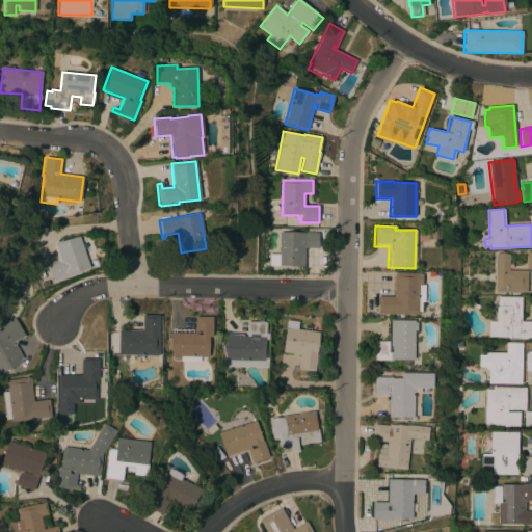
[(304,233),(304,232),(318,233),(318,238),(319,238),(319,246),(318,246),(318,248),(304,248),(303,267),(296,267),(296,266),(268,266),(269,254),(278,255),(278,233),(304,233)]
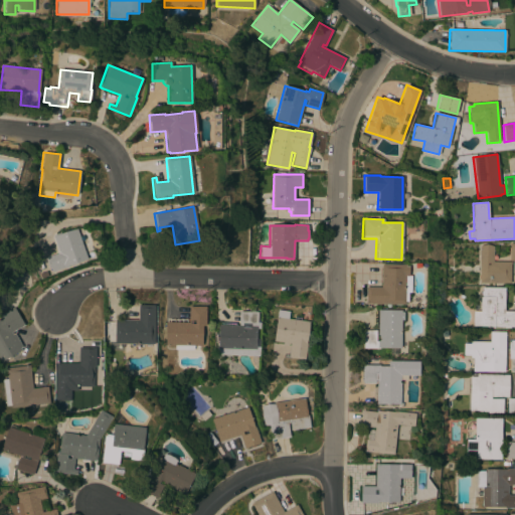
[(216,235),(207,236),(205,227),(215,225),(216,235)]
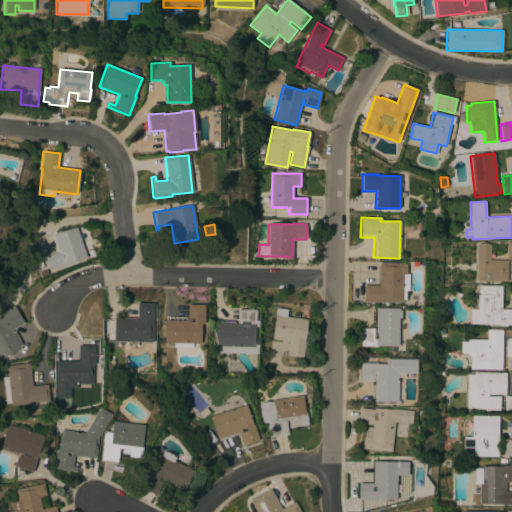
[(86,258),(67,264),(68,265),(51,270),(50,267),(49,268),(49,265),(47,266),(45,258),(46,257),(46,256),(56,252),(56,251),(57,250),(52,234),(60,231),(60,232),(76,227),(86,258)]
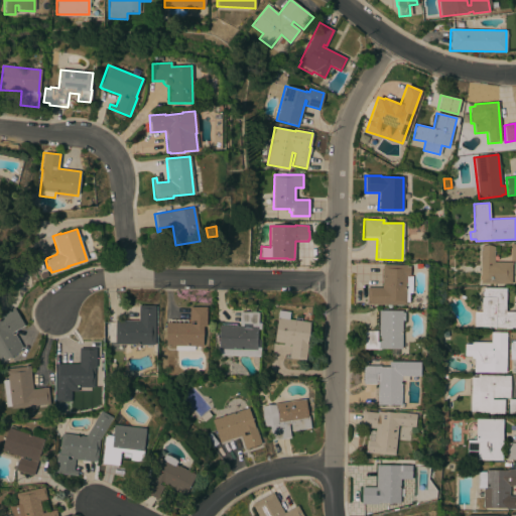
[(479,286),(445,286),(445,245),(479,244),(479,286)]
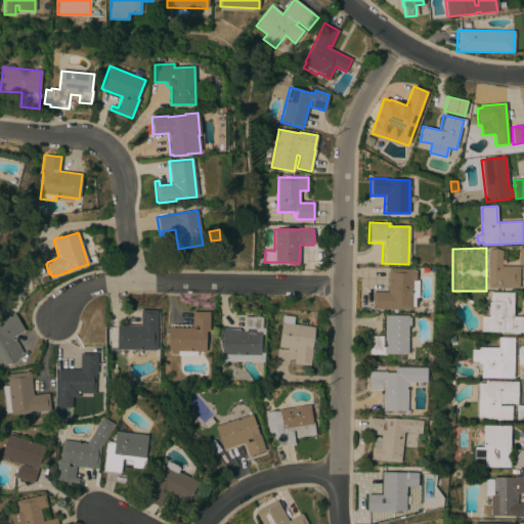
[(519,266),(519,289),(487,288),(488,251),(494,250),(501,251),(501,266),(519,266)]
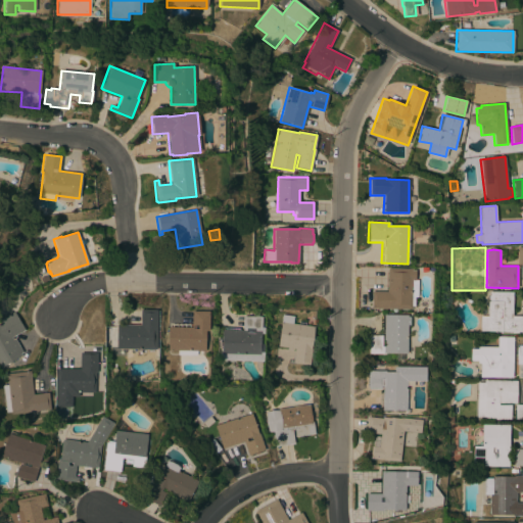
[(371,308),(371,292),(387,292),(387,269),(411,269),(411,271),(415,271),(414,280),(417,280),(417,297),(414,297),(414,306),(411,306),(411,310),(371,308)]
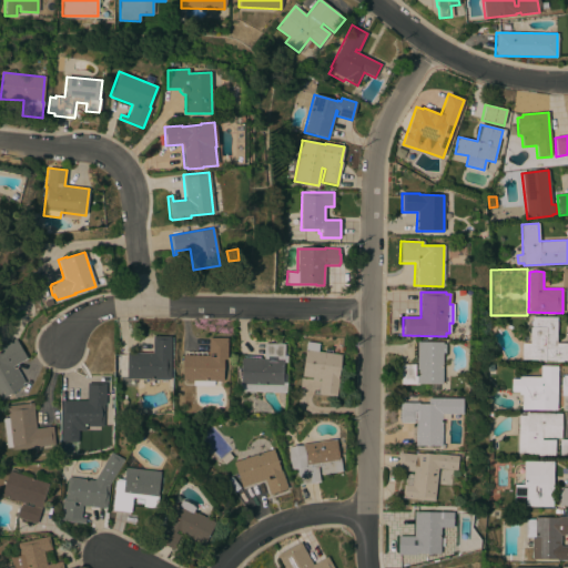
[(556,343),(567,343),(567,361),(561,361),(561,362),(555,362),(555,361),(520,359),(521,343),(529,343),(529,327),(531,327),(531,326),(530,326),(530,322),(531,322),(531,317),(556,318),(556,343)]
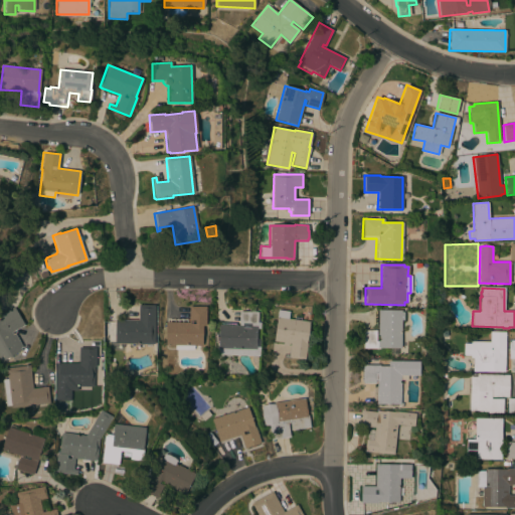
[(154,344),(114,344),(114,320),(138,320),(138,305),(154,305),(154,344)]
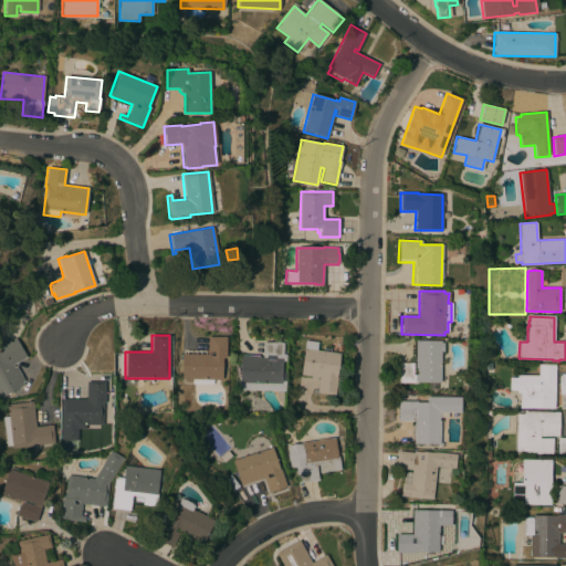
[(207,355),(207,336),(226,337),(226,358),(221,358),(221,380),(212,380),(212,385),(191,384),(191,379),(181,379),(181,354),(186,354),(207,355)]
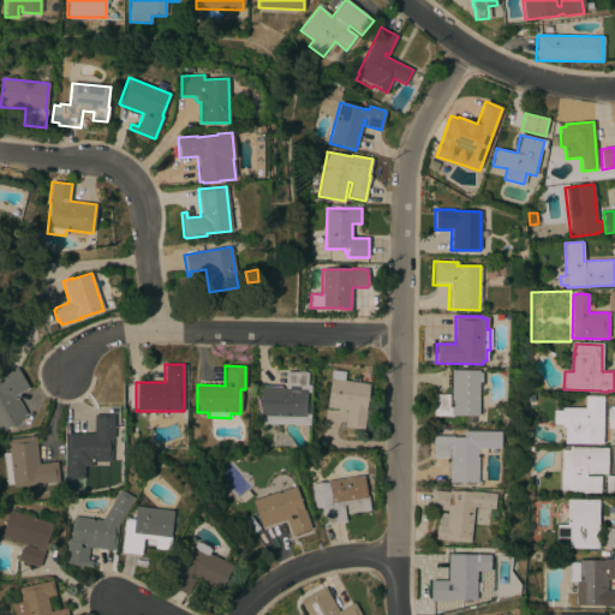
[(0,433),(0,376),(16,366),(28,388),(12,398),(15,400),(16,399),(25,415),(23,416),(24,418),(0,433)]
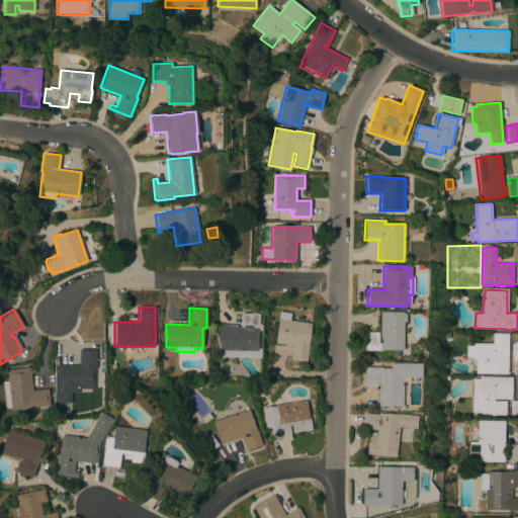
[(311,324),(308,343),(309,343),(306,362),(289,359),(291,345),(274,343),(279,312),(290,314),(289,321),(311,324)]
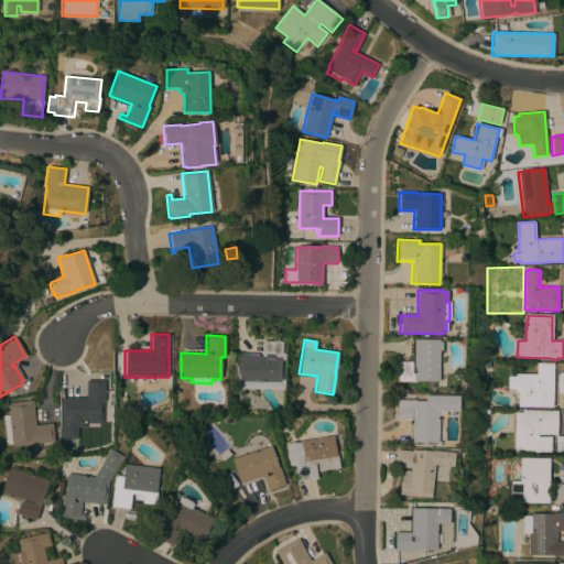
[(398,361),(411,361),(411,373),(414,373),(414,367),(413,367),(413,339),(438,340),(438,342),(441,342),(441,350),(438,350),(438,381),(434,381),(434,389),(425,389),(425,381),(415,381),(415,382),(398,381),(398,361)]
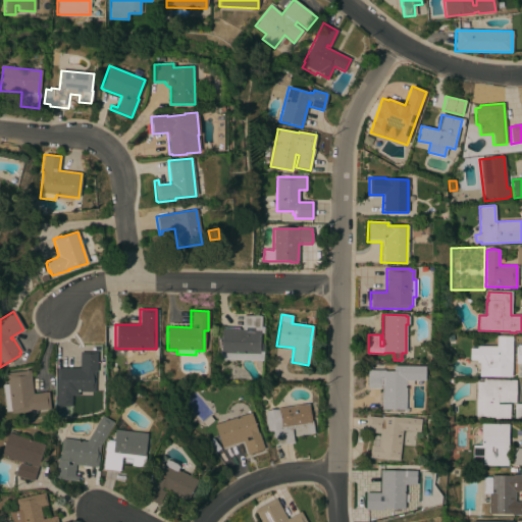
[(246,316),(246,315),(259,316),(260,316),(260,327),(262,327),(262,333),(259,333),(259,344),(261,344),(261,349),(259,349),(259,353),(261,353),(261,363),(256,362),(256,358),(239,357),(239,354),(220,354),(220,352),(216,352),(216,331),(221,331),(221,329),(222,329),(222,327),(242,327),(242,316),(246,316)]
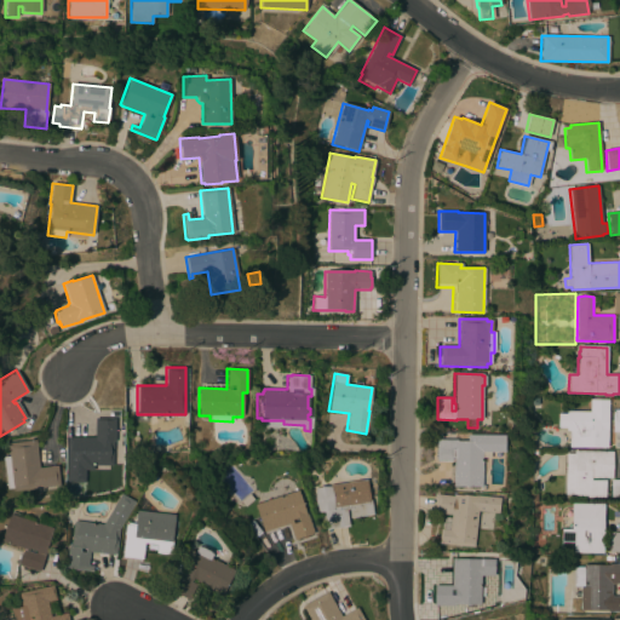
[(607,448),(568,447),(569,431),(566,431),(566,428),(557,428),(557,414),(568,414),(568,412),(589,412),(589,400),(608,400),(607,448)]
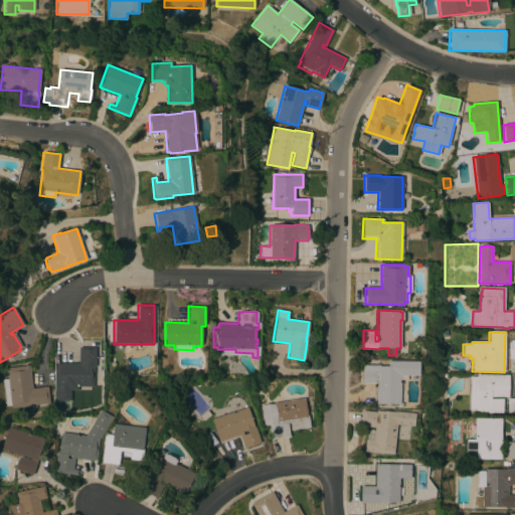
[(68,386),(55,386),(55,362),(77,363),(77,352),(72,352),(72,347),(95,347),(95,348),(96,348),(96,367),(94,367),(93,386),(68,386)]
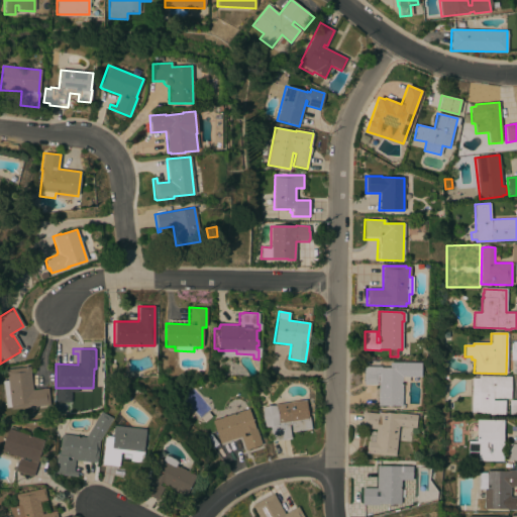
[(401,377),(401,406),(377,406),(377,405),(375,405),(375,387),(378,387),(378,380),(379,380),(379,375),(376,375),(376,385),(364,385),(364,367),(381,367),(381,368),(389,368),(389,363),(420,363),(420,377),(401,377)]
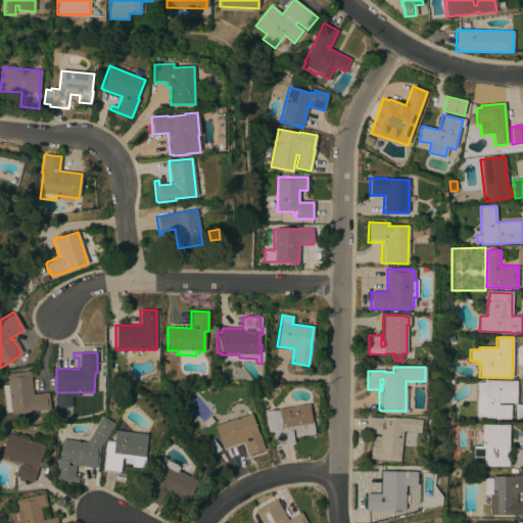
[(30,372),(33,394),(48,393),(50,410),(10,414),(6,375),(30,372)]
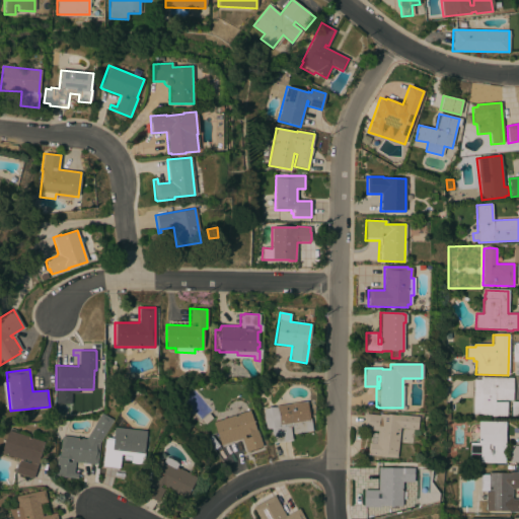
[(479,416),(479,414),(472,414),(473,379),(480,380),(480,378),(512,379),(512,400),(494,399),(494,401),(507,401),(506,417),(479,416)]
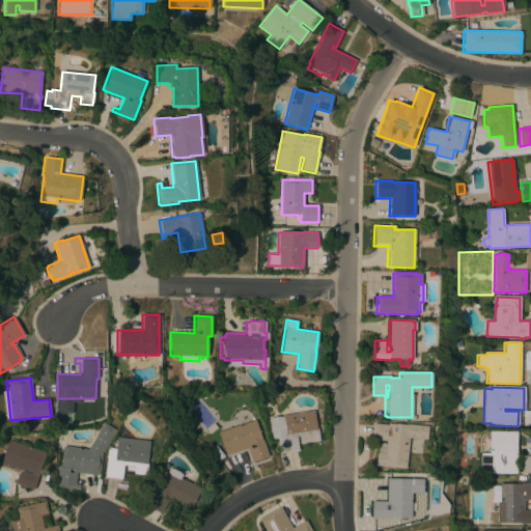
[(313,411),(316,428),(317,428),(318,441),(300,444),(299,436),(296,437),(298,451),(279,453),(277,438),(272,439),(269,419),(281,417),(281,416),(313,411)]
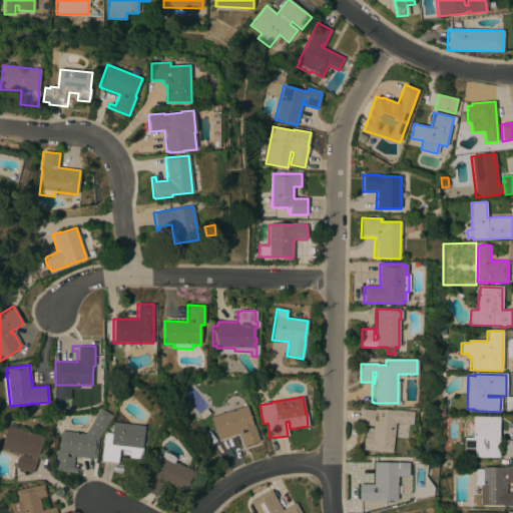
[(246,406),(252,426),(253,426),(259,442),(243,447),(238,433),(217,440),(210,418),(246,406)]
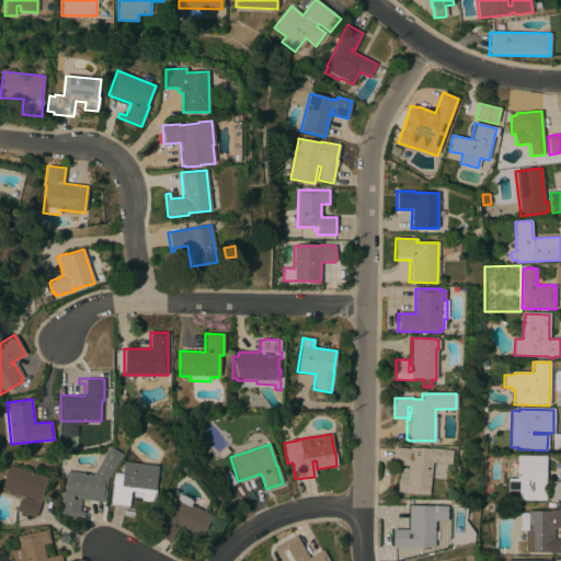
[(104,502),(103,502),(80,500),(79,512),(84,512),(83,517),(59,514),(61,492),(64,493),(66,471),(92,474),(109,447),(122,454),(107,478),(104,502)]
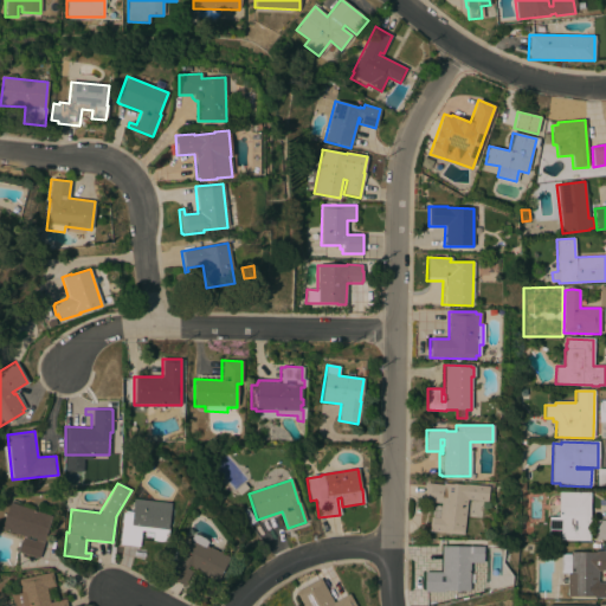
[(488,487),(487,502),(466,500),(462,535),(431,532),(432,517),(429,517),(430,507),(433,507),(433,505),(439,507),(440,503),(424,501),(425,483),(442,485),(442,483),(451,484),(463,485),(463,484),(488,487)]
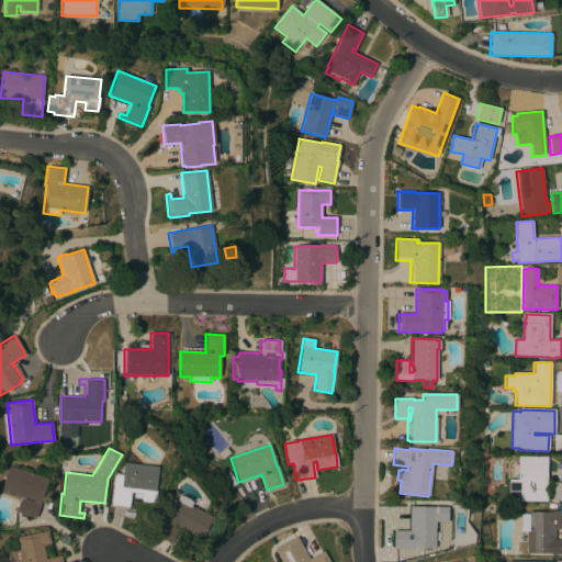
[(546,502),(507,501),(507,480),(517,480),(517,457),(547,458),(546,502)]
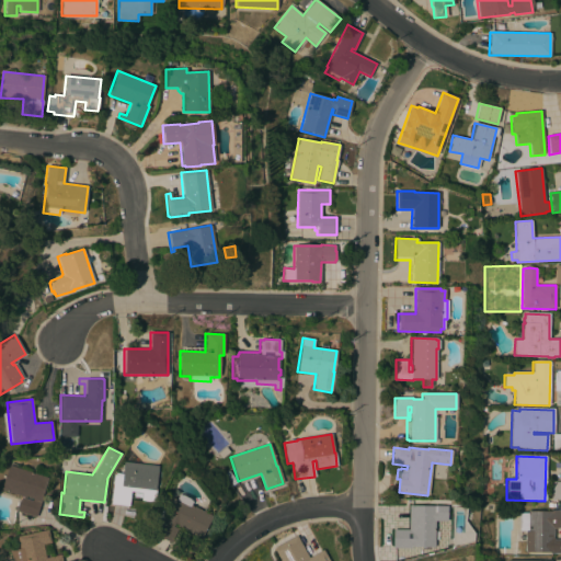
[(158,466),(155,489),(153,502),(140,501),(141,493),(129,492),(128,506),(110,504),(115,476),(122,476),(123,462),(158,466)]
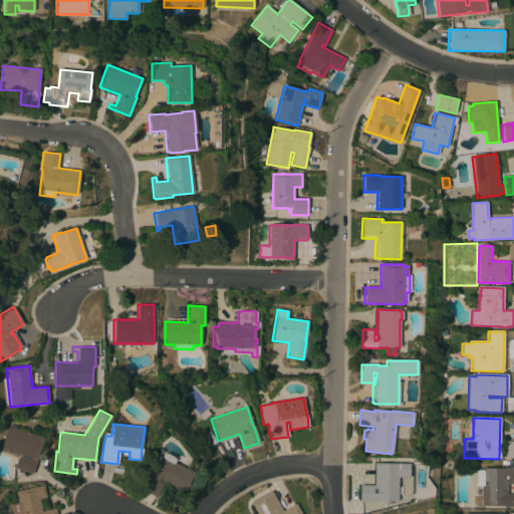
[(44,438),(32,474),(15,469),(19,456),(28,459),(29,457),(24,455),(23,456),(0,449),(7,427),(31,434),(44,438)]
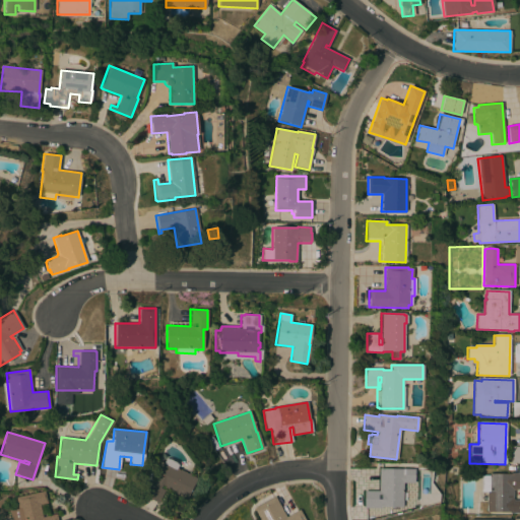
[(519,462),(510,462),(510,447),(519,447),(519,462)]
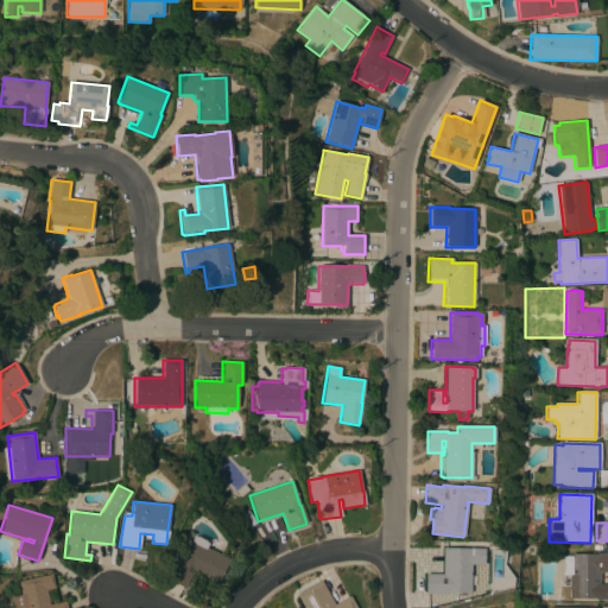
[(216,584),(191,571),(192,569),(189,568),(187,571),(192,574),(184,588),(170,581),(192,537),(197,537),(204,540),(208,544),(206,548),(229,559),(216,584)]
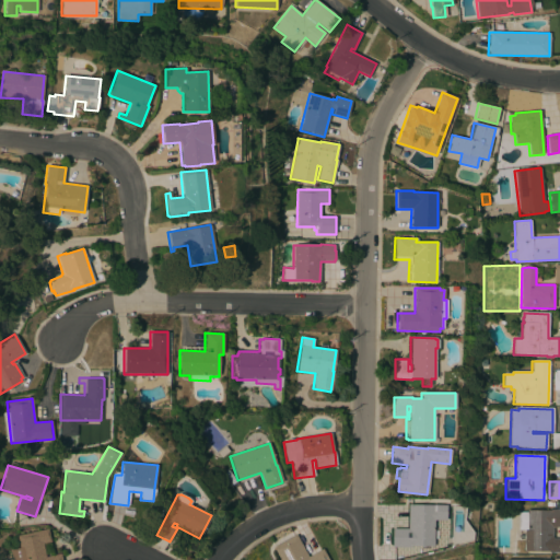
[(408,505),(432,505),(432,512),(434,512),(434,505),(445,505),(445,521),(439,521),(439,552),(432,552),(432,553),(422,553),(422,546),(410,546),(410,547),(393,547),(393,528),(407,529),(408,505)]
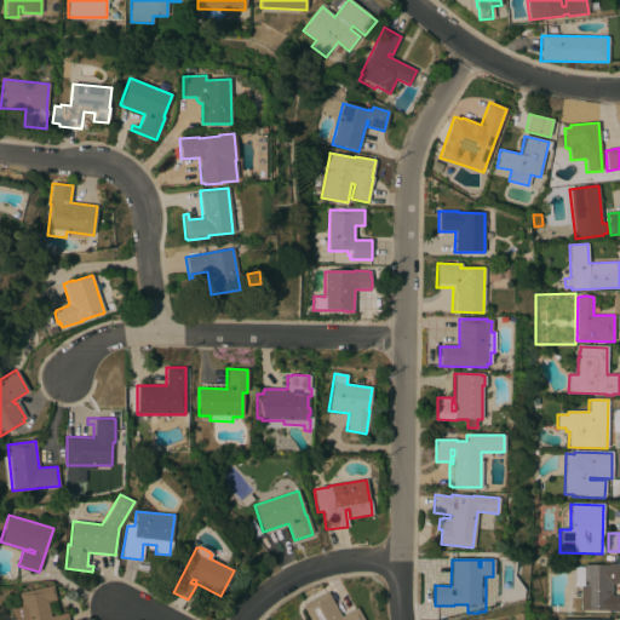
[(619,563),(619,584),(610,584),(610,610),(580,610),(580,586),(573,586),(573,567),(583,567),(584,564),(609,566),(609,563),(619,563)]
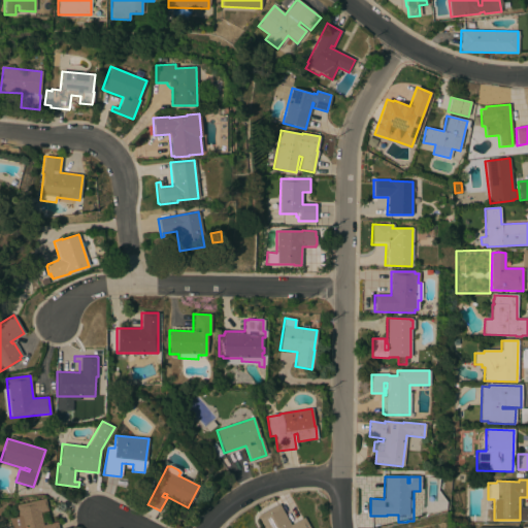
[(39,513),(42,525),(57,522),(58,527),(10,527),(9,519),(18,517),(15,505),(44,498),(47,510),(39,513)]
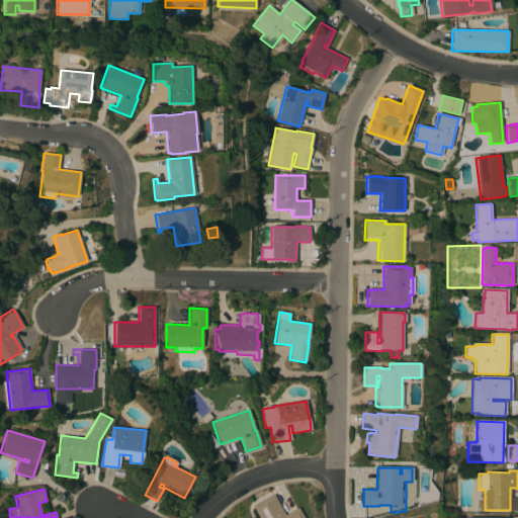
[(258,517),(252,506),(273,495),(284,515),(297,508),(303,517),(258,517)]
